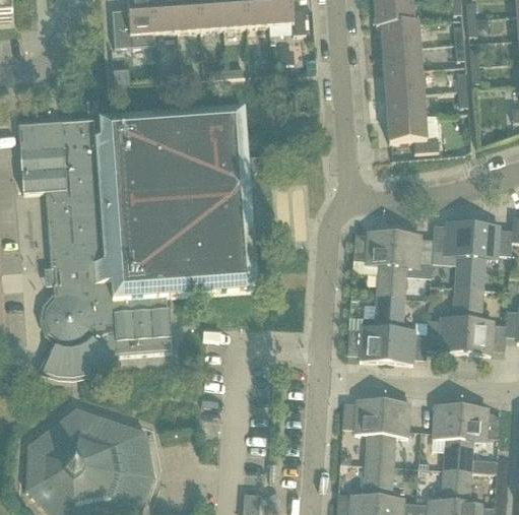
[(0,0),(0,20),(11,20),(9,0),(0,0)]
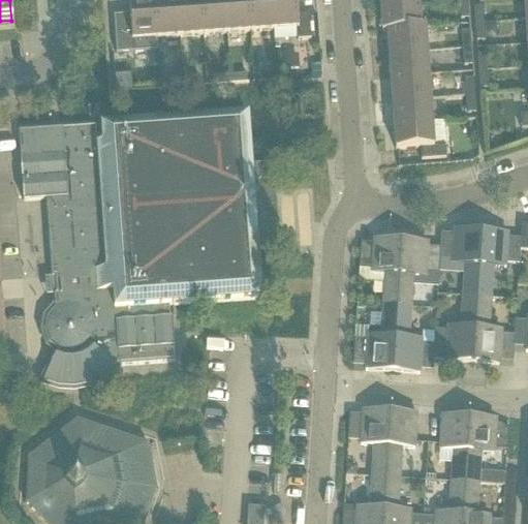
[(156,47),(153,0),(129,0),(130,10),(114,11),(117,50),(156,47)]
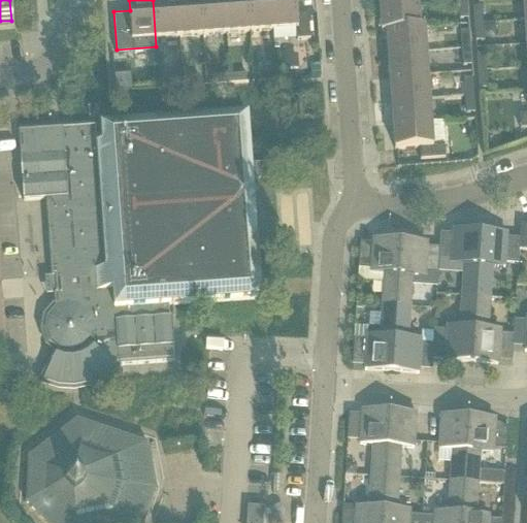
[(179,33),(176,0),(153,0),(156,46),(157,46),(156,35),(179,33)]
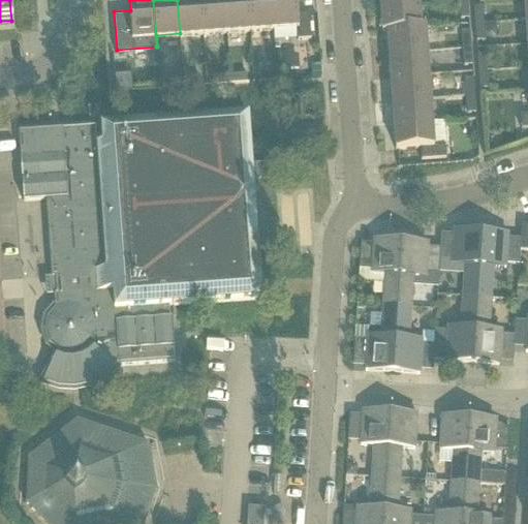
[(180,33),(204,32),(200,0),(177,0),(180,33)]
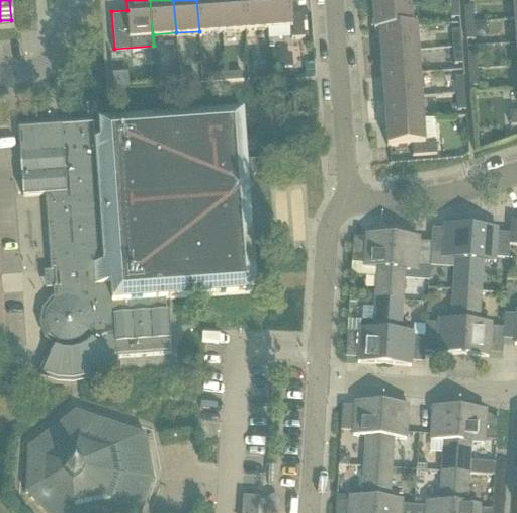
[(196,0),(199,31),(223,29),(220,0),(196,0)]
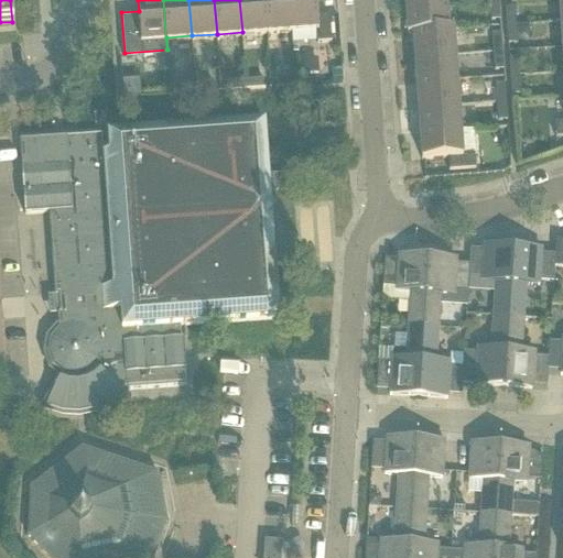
[(239,0),(242,32),(268,31),(264,0),(239,0)]
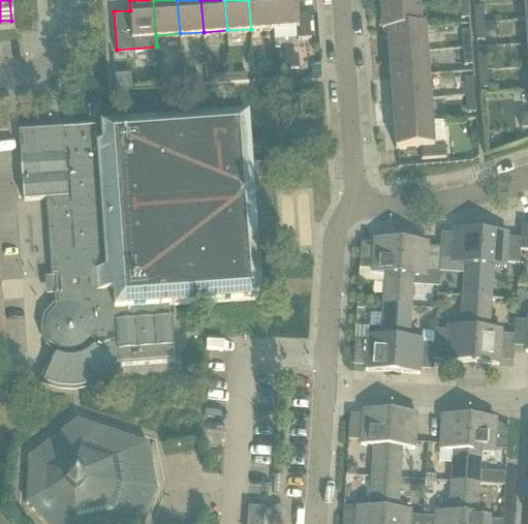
[(248,0),(251,29),(275,27),(272,0),(248,0)]
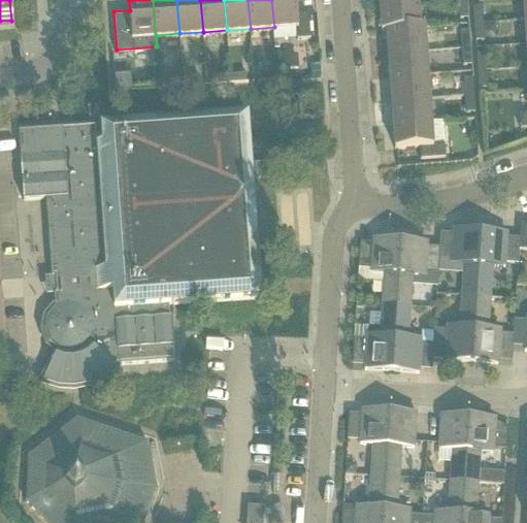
[(308,10),(297,11),(296,0),(271,0),(274,27),(297,26),(297,36),(310,35),(308,10)]
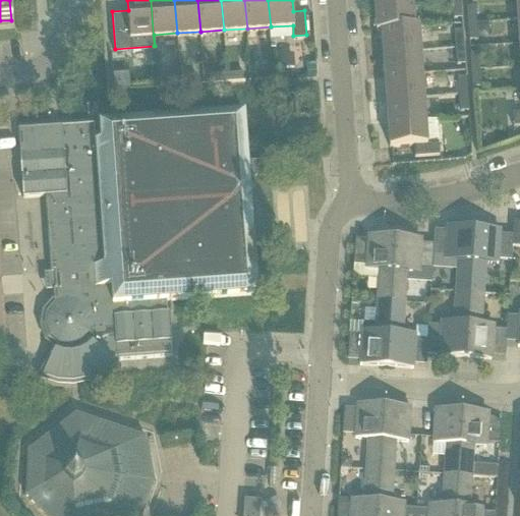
[(454,14),(462,14),(461,0),(453,0),(454,14)]
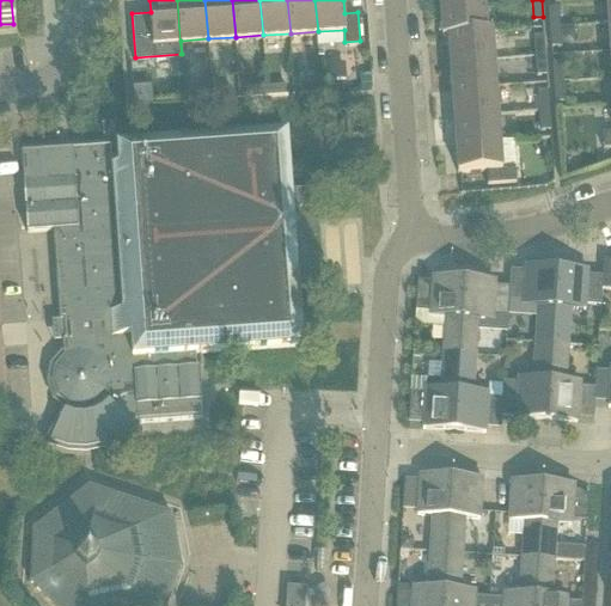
[(494,25),(486,26),(484,1),(440,5),(443,32),(447,32),(494,30),(494,25)]
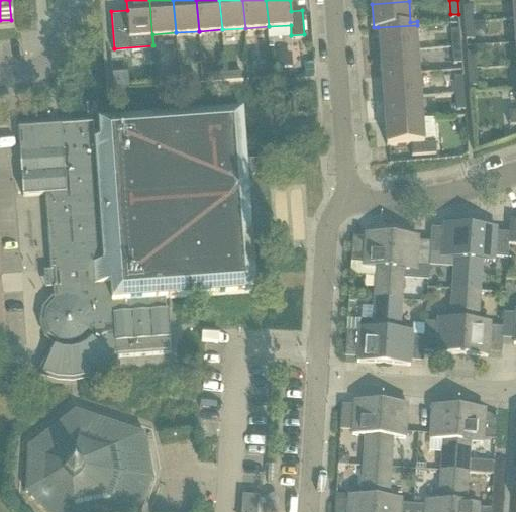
[(465,19),(474,19),(472,2),(463,3),(465,19)]
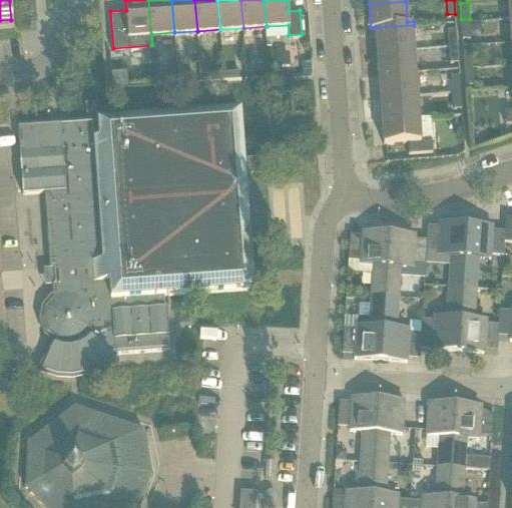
[(463,37),(471,36),(470,19),(461,19),(463,37)]
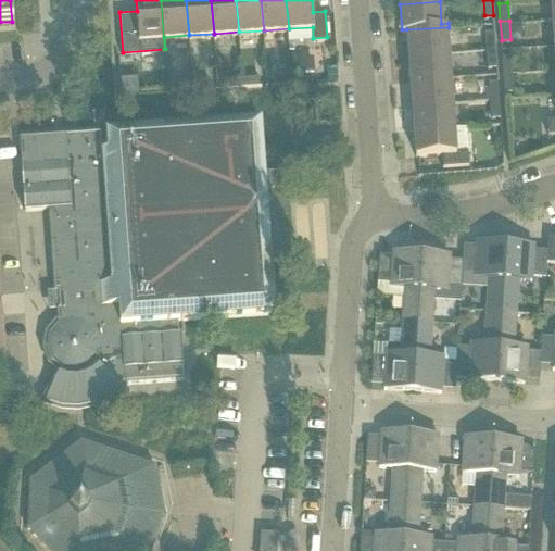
[(408,54),(450,51),(449,27),(406,29),(408,54)]
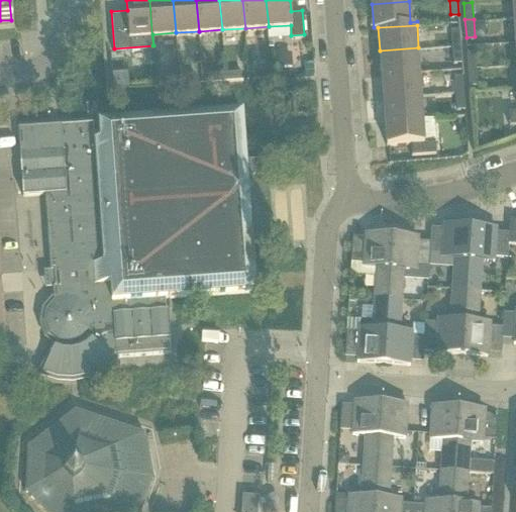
[(452,43),(460,42),(459,25),(451,26),(452,43)]
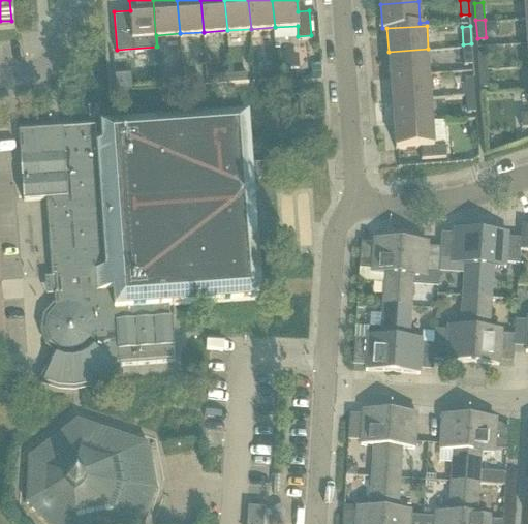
[(464,62),(472,61),(471,43),(463,44),(464,62)]
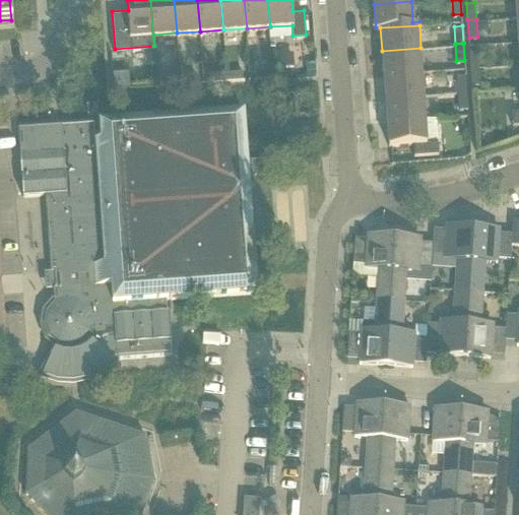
[(384,74),(423,71),(420,48),(382,51),(384,74)]
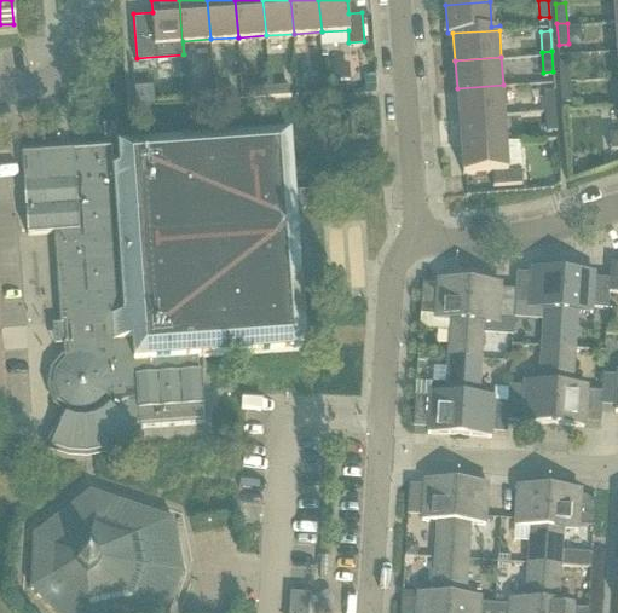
[(581,59),(569,61),(569,57),(559,58),(561,79),(571,79),(571,77),(582,76),(581,59)]
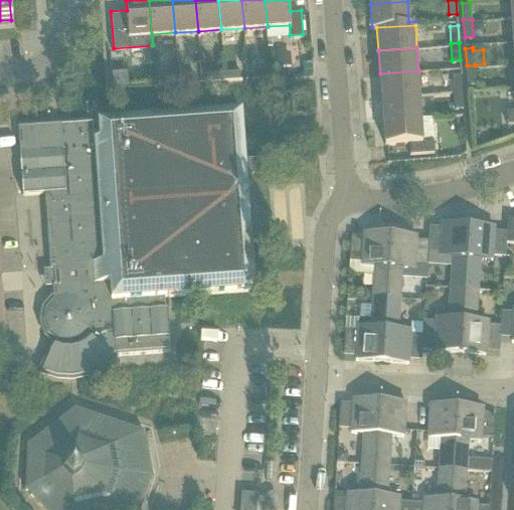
[(468,82),(476,81),(475,65),(467,65),(468,82)]
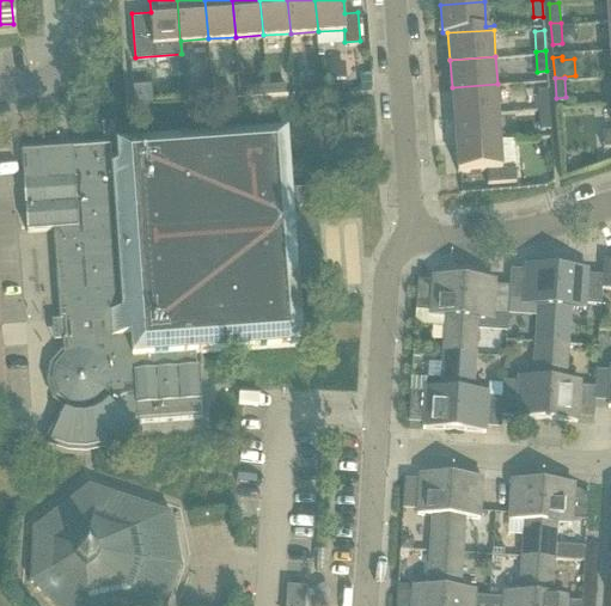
[(301,90),(321,89),(321,79),(300,80),(301,90)]
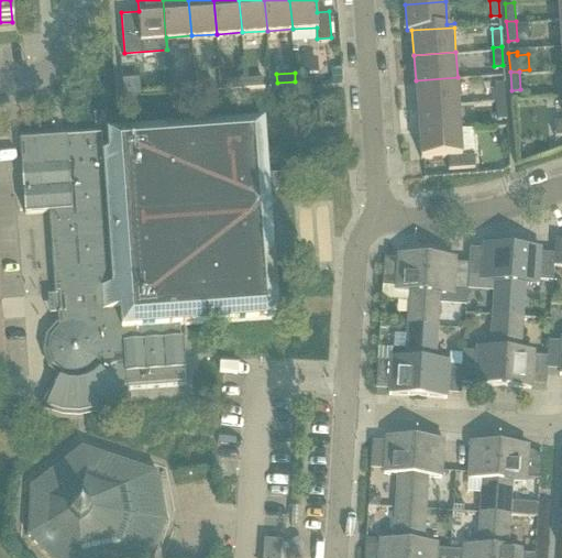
[(264,84),(263,75),(244,76),(245,85),(264,84)]
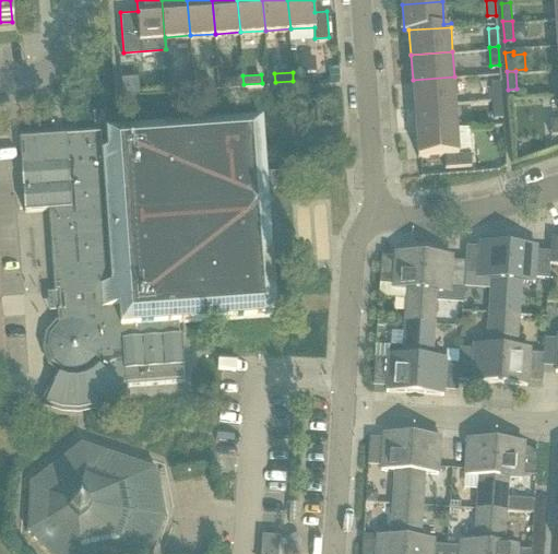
[(244,84),(242,75),(225,77),(225,85),(244,84)]
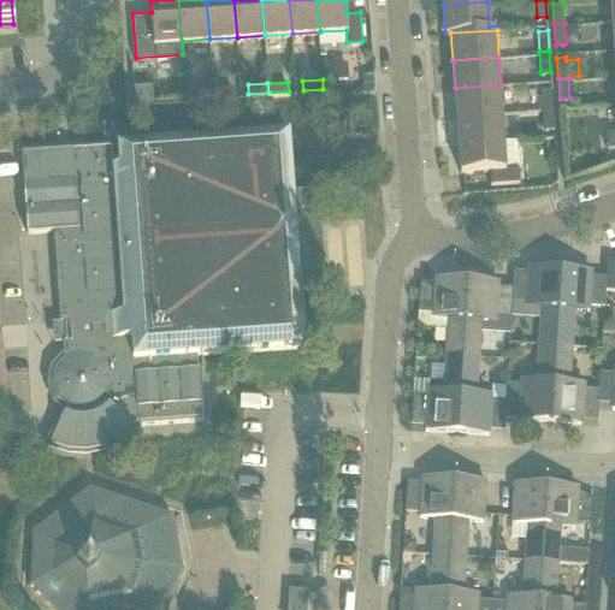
[(457,114),(503,112),(501,84),(455,88),(457,114)]
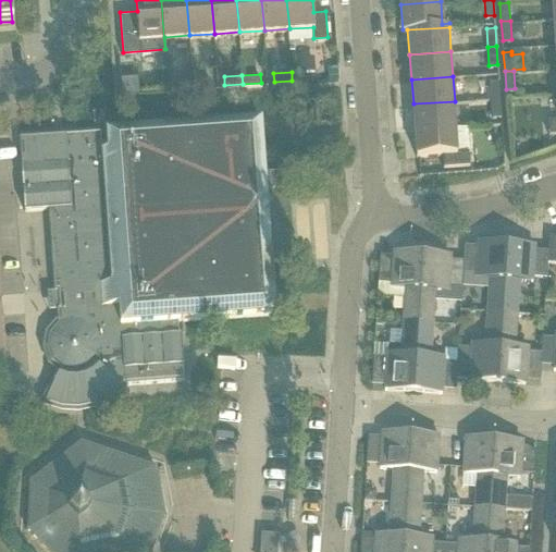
[(211,86),(210,77),(193,78),(193,87),(211,86)]
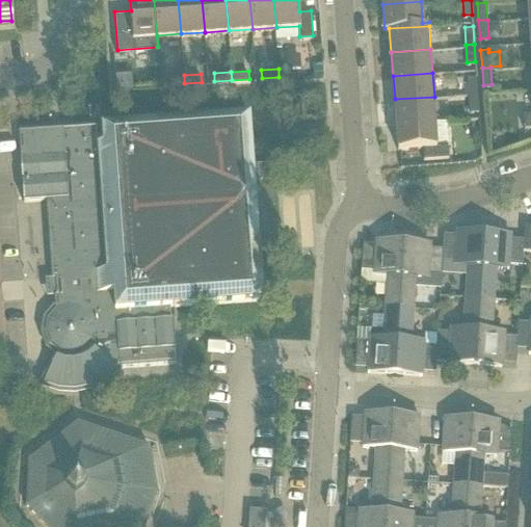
[(184,83),(184,75),(166,76),(167,84),(184,83)]
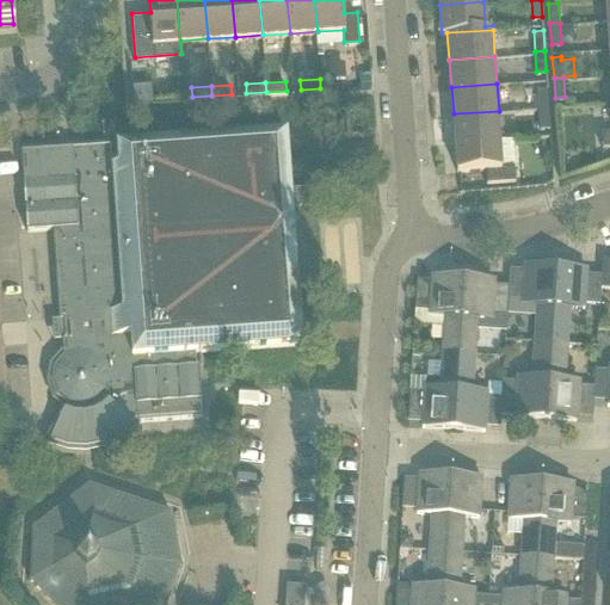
[(529,107),(538,106),(548,105),(547,86),(528,87),(529,107)]
